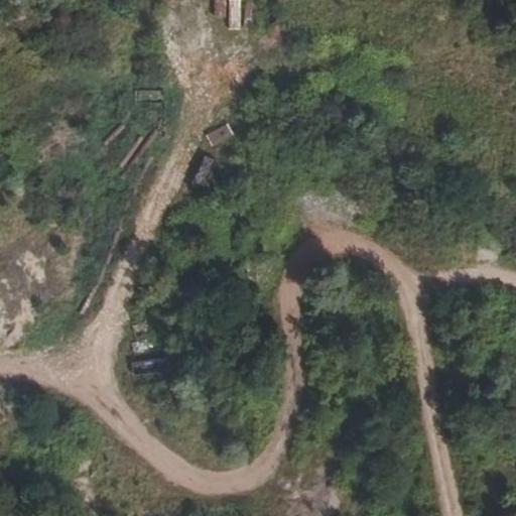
[(225,0),(213,0),(213,15),(225,16),(225,0)]
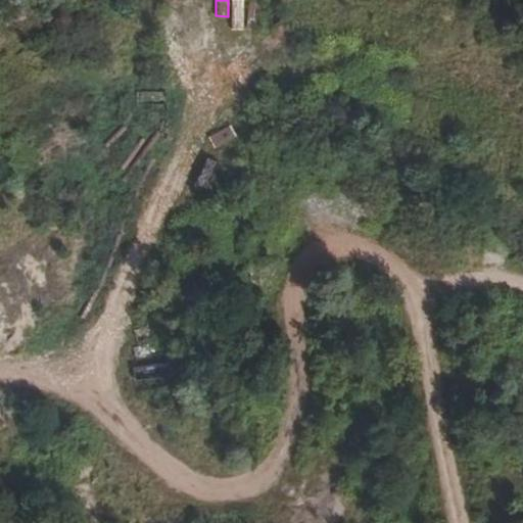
[(232,0),(231,30),(243,31),(243,0),(232,0)]
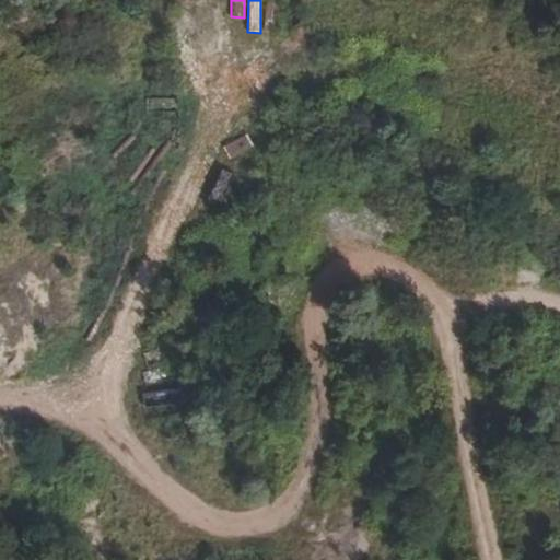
[(230,159),(251,148),(244,135),(223,146),(230,159)]
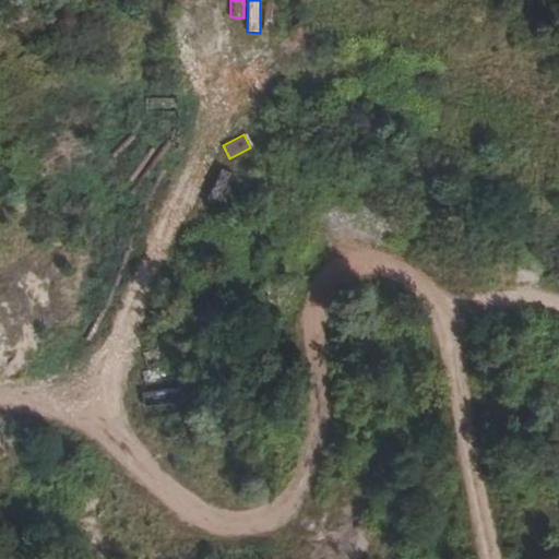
[(223,169),(207,195),(218,202),(233,175),(223,169)]
